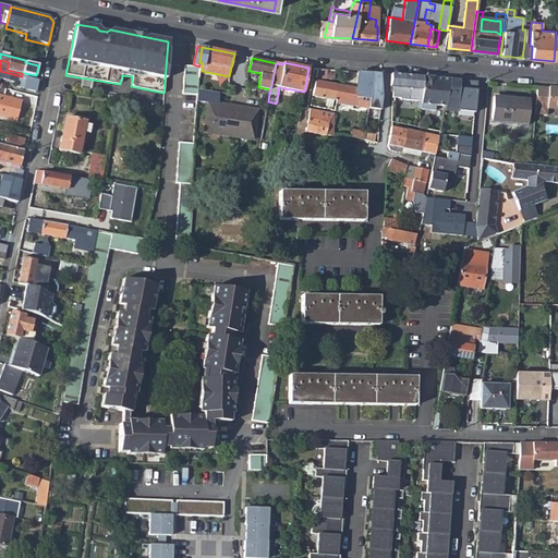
[(183,65),(181,95),(197,97),(197,91),(199,71),(199,67),(193,64),(192,67),(183,65)]
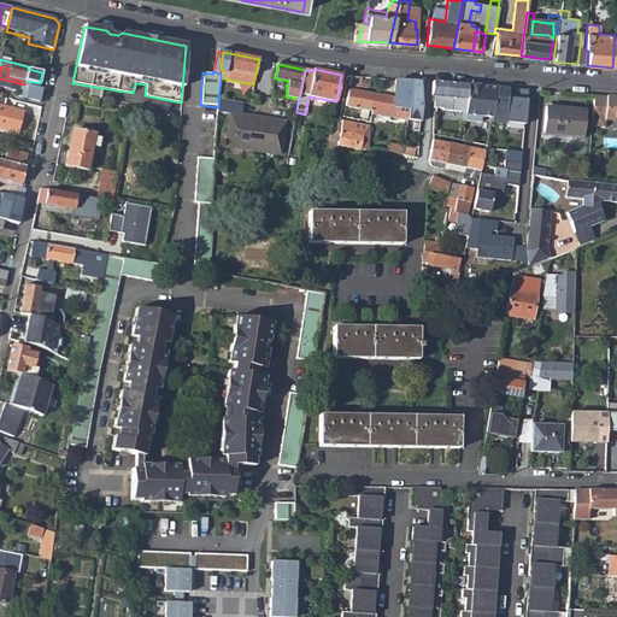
[(350,76),(348,84),(359,86),(360,76),(350,76)]
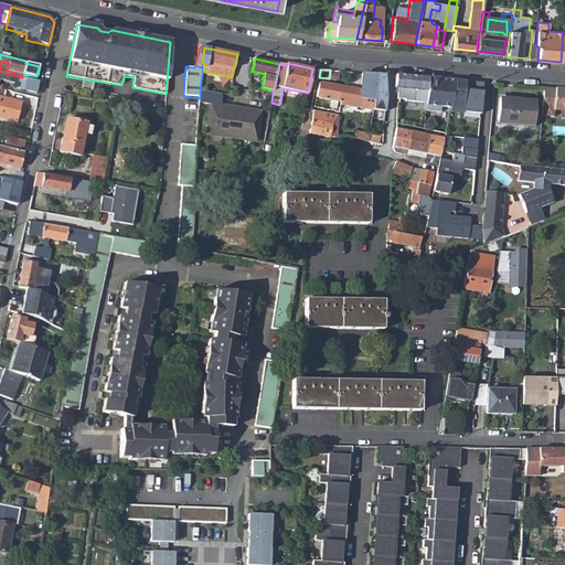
[(0,78),(0,80),(18,84),(17,88),(36,93),(40,82),(22,77),(0,72),(0,78)]
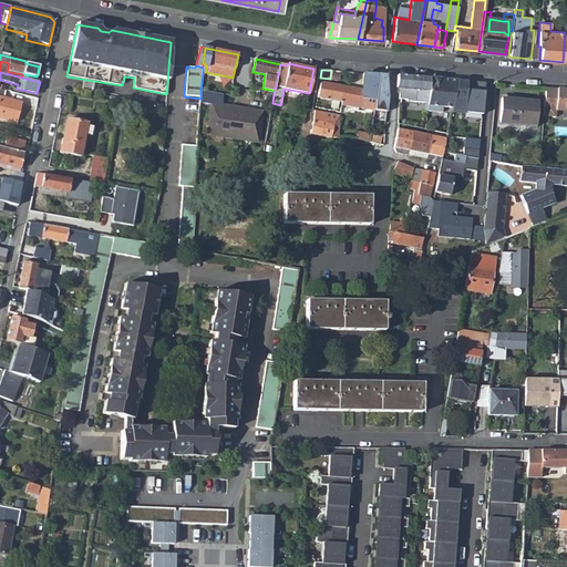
[(319,83),(317,96),(331,100),(338,101),(340,101),(340,104),(373,111),(379,74),(363,73),(361,91),(319,83)]
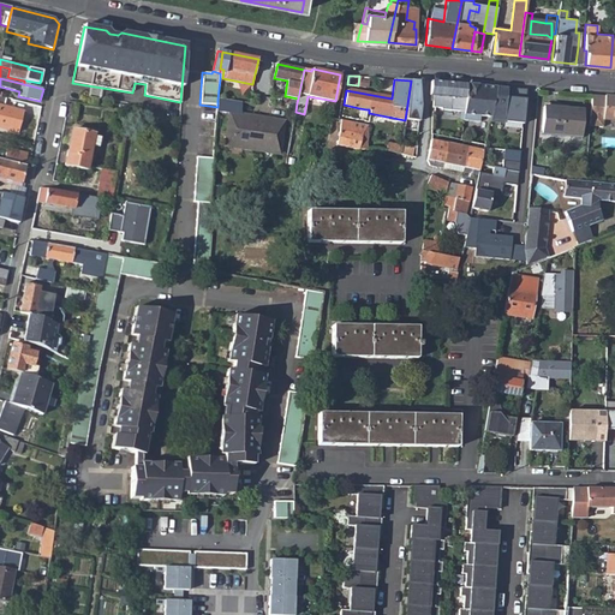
[(411,81),(405,120),(419,121),(418,82),(411,81)]
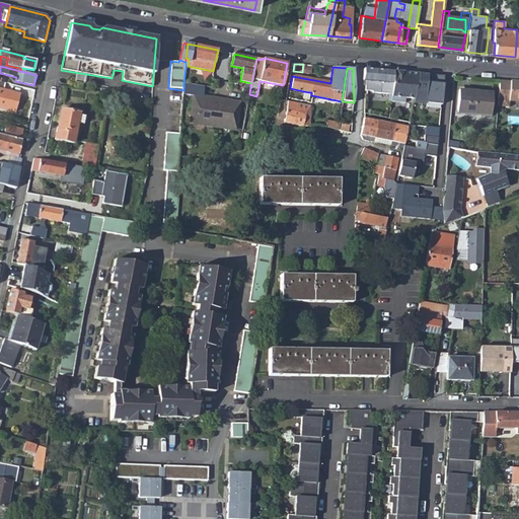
[(363,69),(362,81),(365,81),(364,91),(372,92),(372,93),(390,95),(392,74),(392,72),(363,69)]
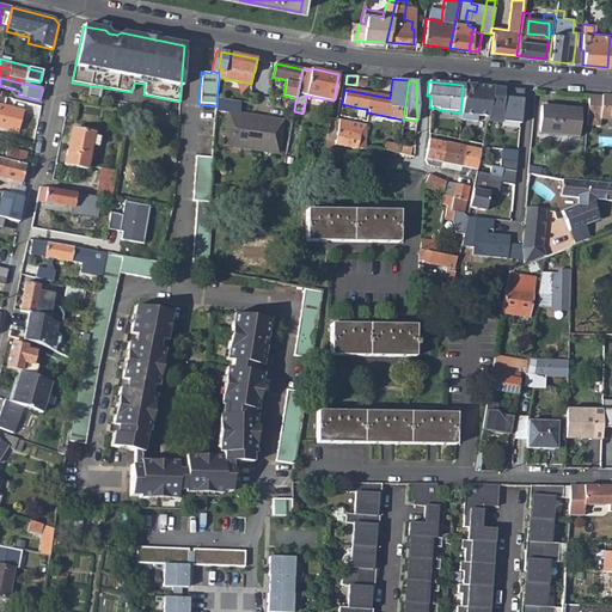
[(460,112),(459,121),(476,122),(477,116),(487,117),(493,87),(476,86),(476,89),(463,87),(460,112)]
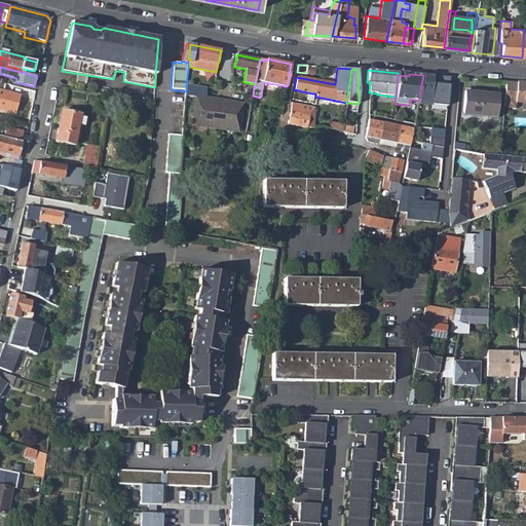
[(75,81),(74,87),(83,89),(84,82),(75,81)]
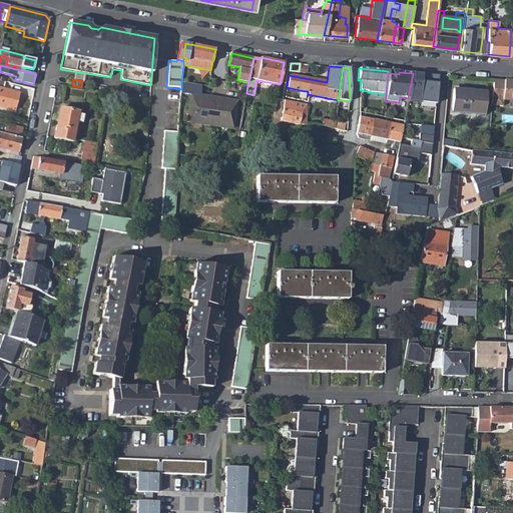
[(0,107),(15,111),(19,93),(4,89),(6,82),(0,80),(0,107)]
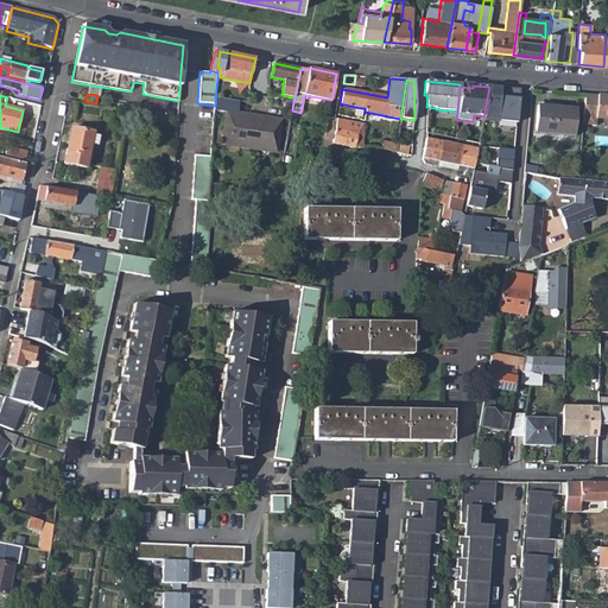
[(227,113),(222,145),(277,152),(282,120),(238,114),(240,102),(215,99),(215,106),(214,112),(227,113)]
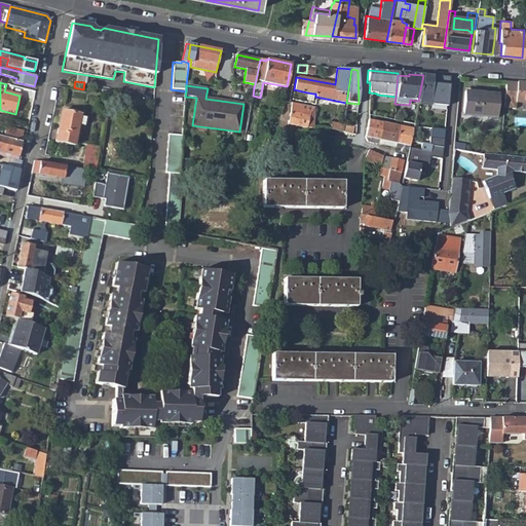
[(466,92),(464,115),(497,118),(499,96),(466,92)]
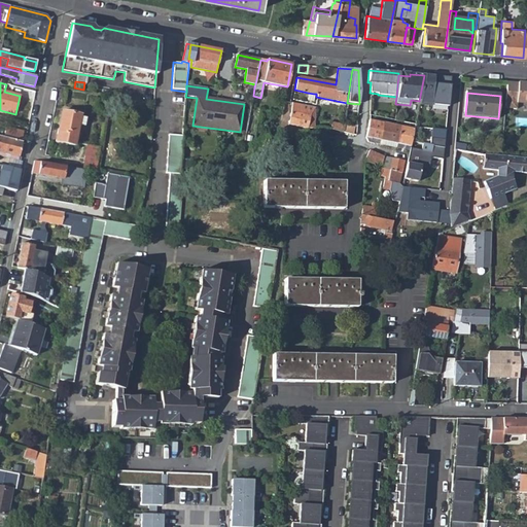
[(526,93),(519,93),(518,113),(526,113),(526,93)]
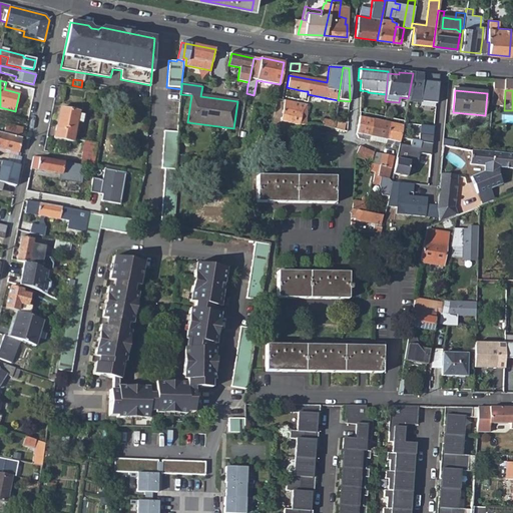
[(281,98),(280,101),(284,102),(296,104),(295,110),(307,115),(309,104),(281,98)]
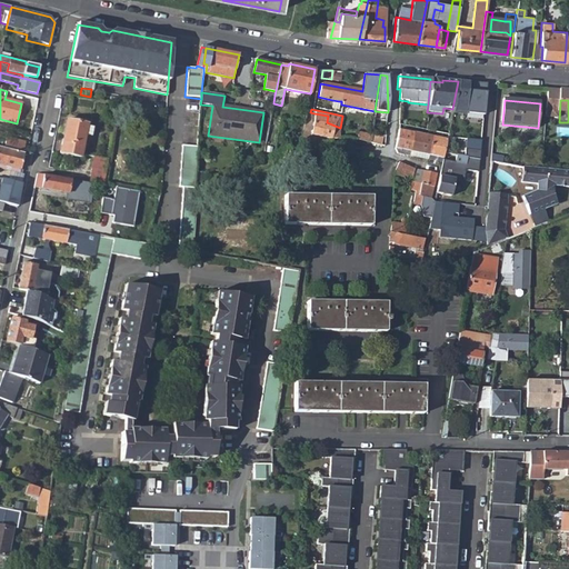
[(280,112),(279,120),(305,123),(306,117),(280,112)]
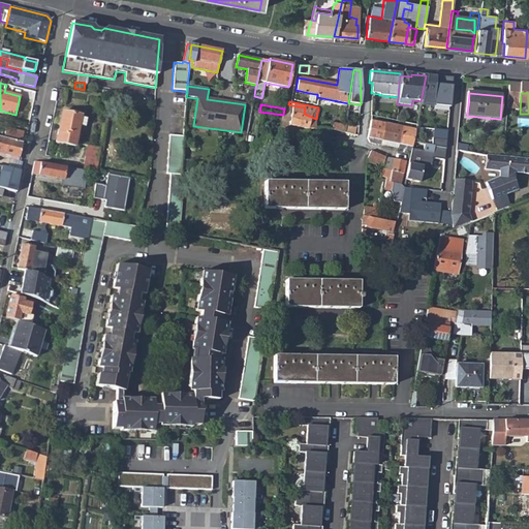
[(292,105),(289,124),(307,130),(315,129),(316,119),(304,114),(305,107),(292,105)]
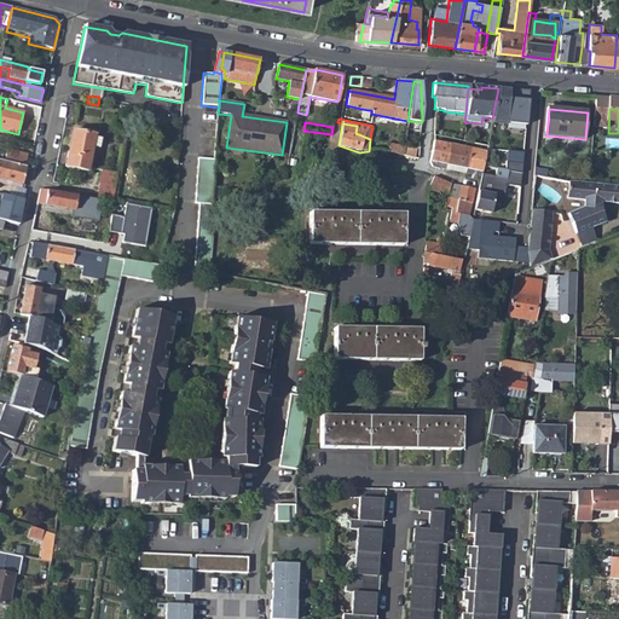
[(71,132),(65,167),(87,172),(94,137),(71,132)]
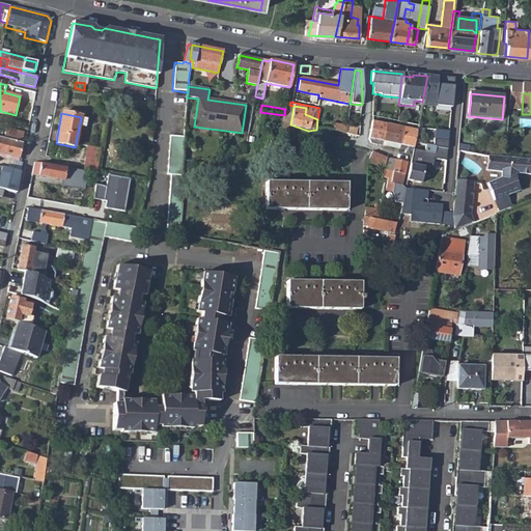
[(507,120),(506,138),(516,139),(518,121),(507,120)]
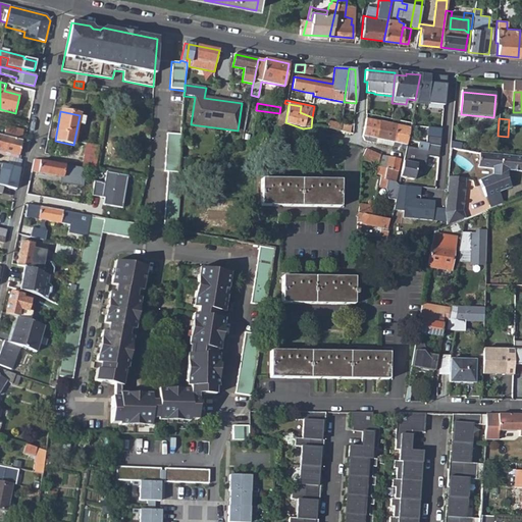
[(365,119),(362,137),(375,140),(393,143),(406,145),(407,140),(410,127),(365,119)]
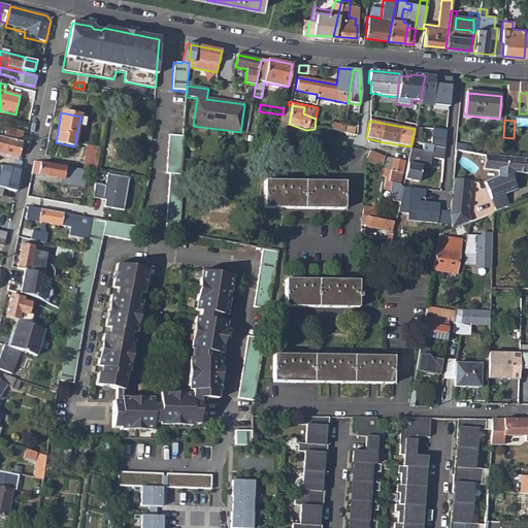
[(331,124),(330,130),(342,133),(343,126),(331,124)]
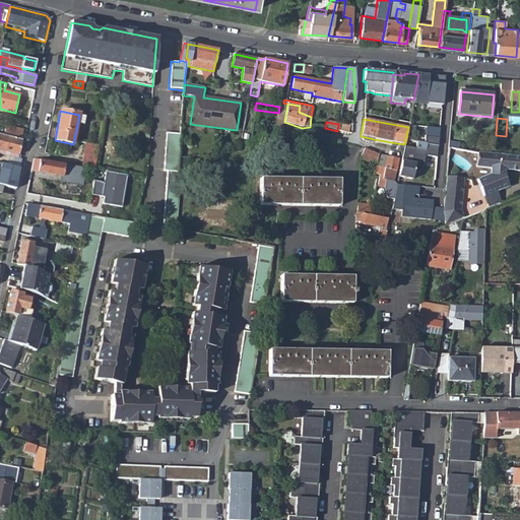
[(338,124),(337,131),(346,132),(347,125),(338,124)]
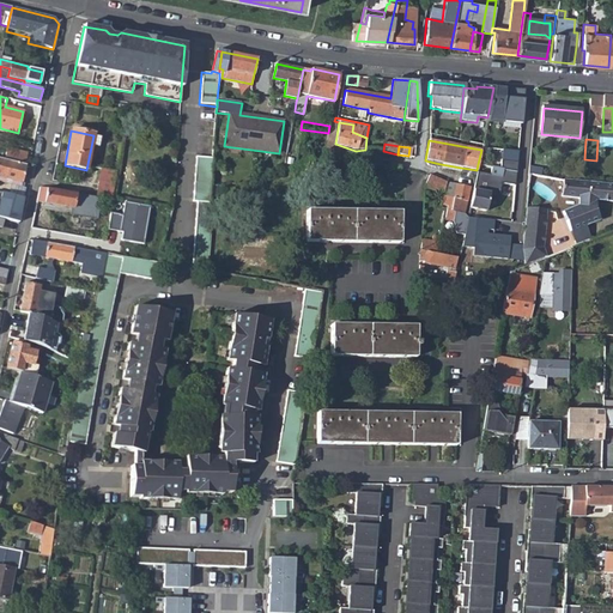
[(6,150),(4,161),(23,165),(25,153),(6,150)]
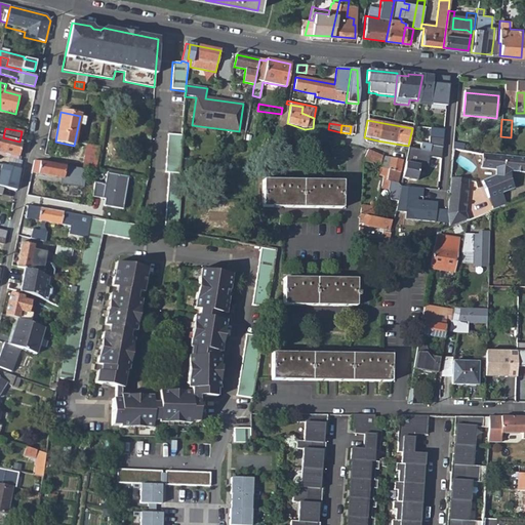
[(0,135),(0,152),(17,157),(22,142),(19,142),(3,137),(0,135)]
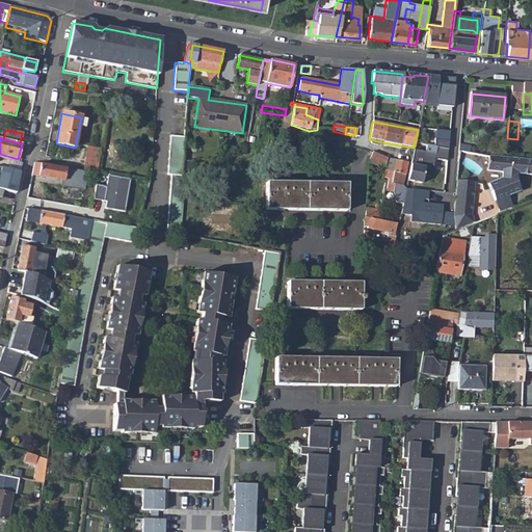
[(169,137),(168,144),(184,147),(184,138),(169,137)]
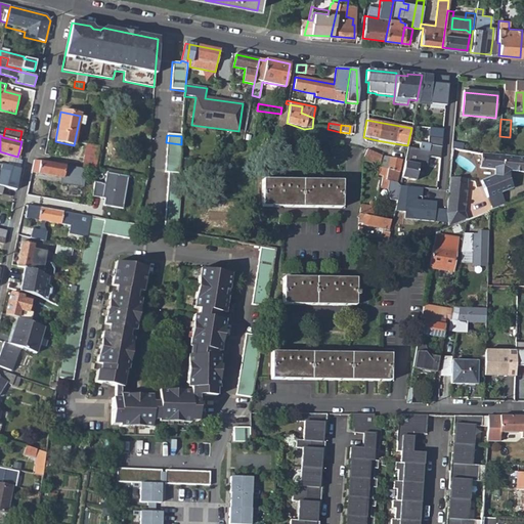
[(407,145),(406,154),(404,161),(401,179),(415,181),(419,165),(427,167),(429,156),(440,158),(442,138),(429,135),(427,142),(409,138),(408,140),(407,145)]
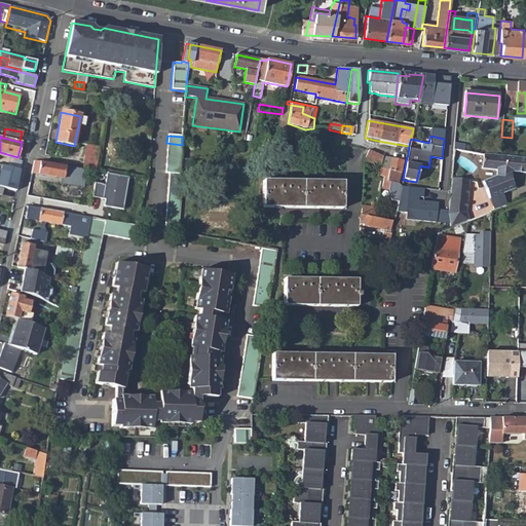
[(378,141),(365,138),(366,142),(377,144),(395,147),(396,144),(378,141)]
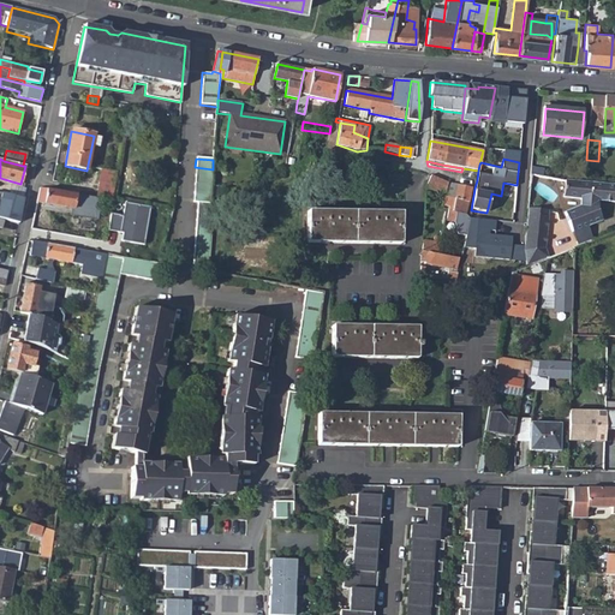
[(195,167),(195,175),(212,178),(213,169),(195,167)]
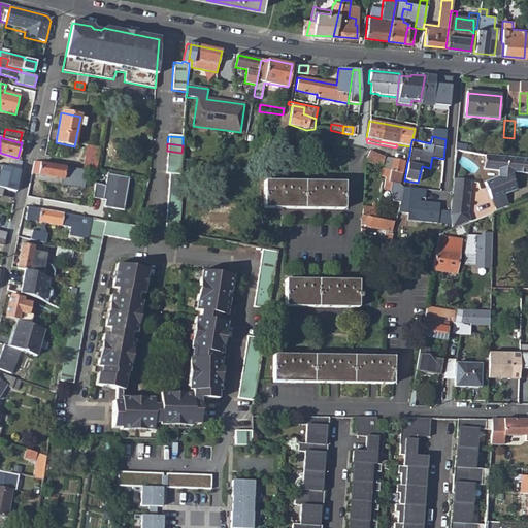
[(85,144),(80,169),(85,170),(96,172),(101,147),(85,144)]
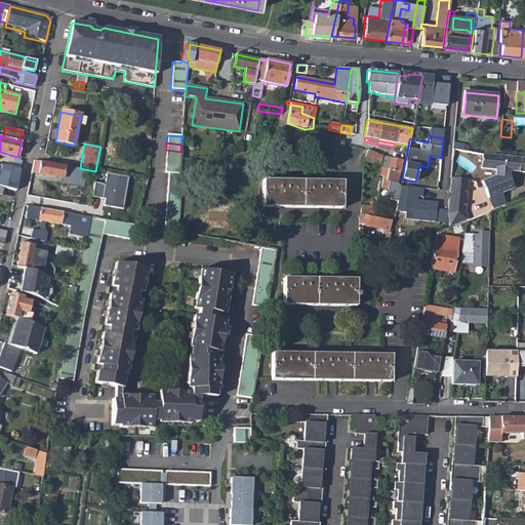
[(166,150),(163,173),(166,173),(166,177),(178,174),(179,168),(180,152),(166,150)]
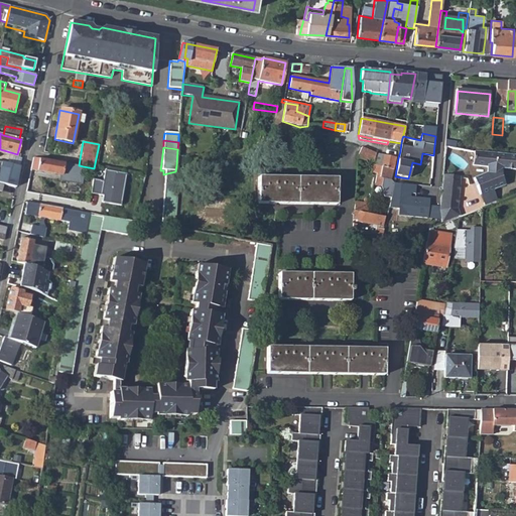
[(362,148),(357,158),(373,164),(371,173),(376,174),(374,185),(380,187),(384,197),(384,199),(389,201),(389,199),(390,199),(393,182),(389,180),(395,157),(375,153),(362,148)]
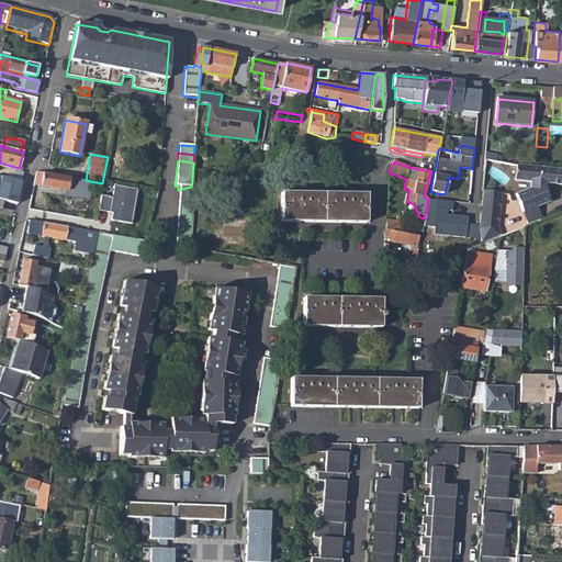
[(193,163),(192,180),(200,180),(201,163),(193,163)]
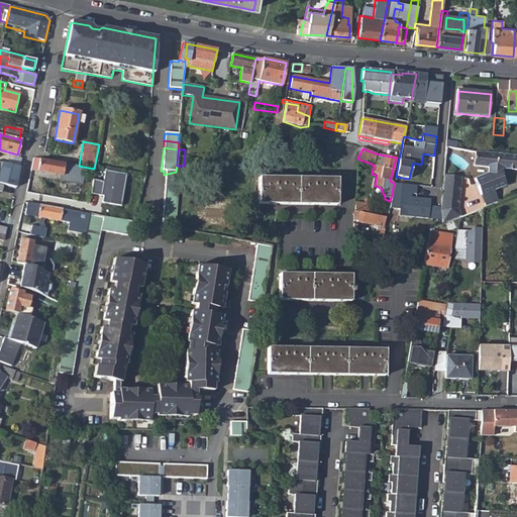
[(516,156),(475,152),(473,167),(487,168),(487,175),(474,180),(481,196),(505,187),(501,177),(501,169),(516,170),(516,156)]
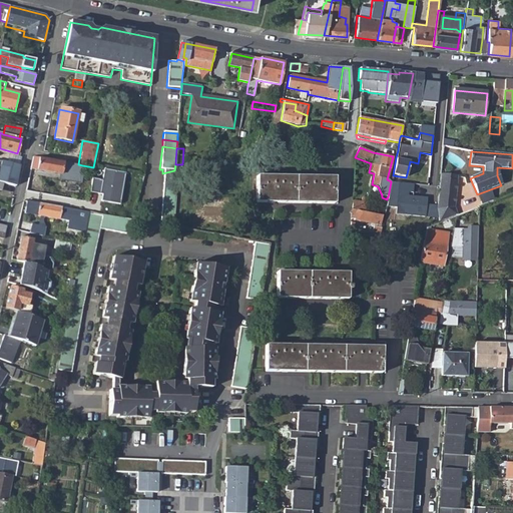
[(33,156),(30,169),(60,174),(59,178),(80,182),(82,165),(78,164),(33,156)]
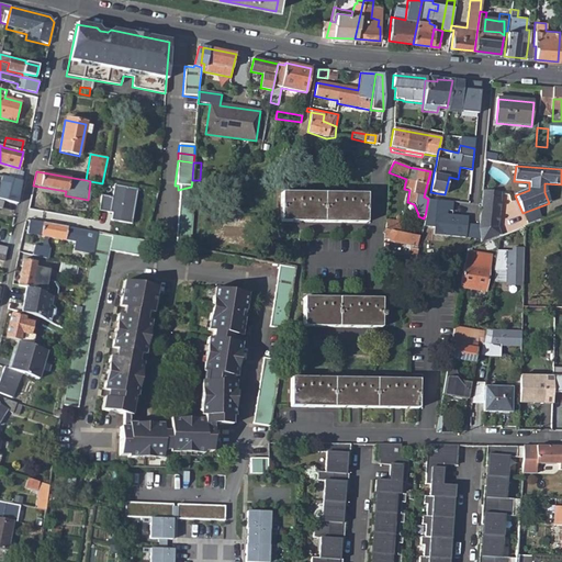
[(0,176),(0,200),(4,201),(18,204),(22,182),(0,176)]
